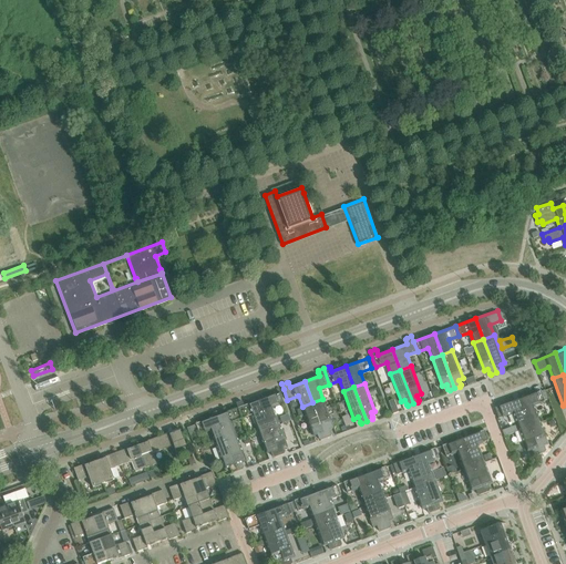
[(539,389),(518,397),(526,418),(537,414),(533,403),(544,399),(539,389)]
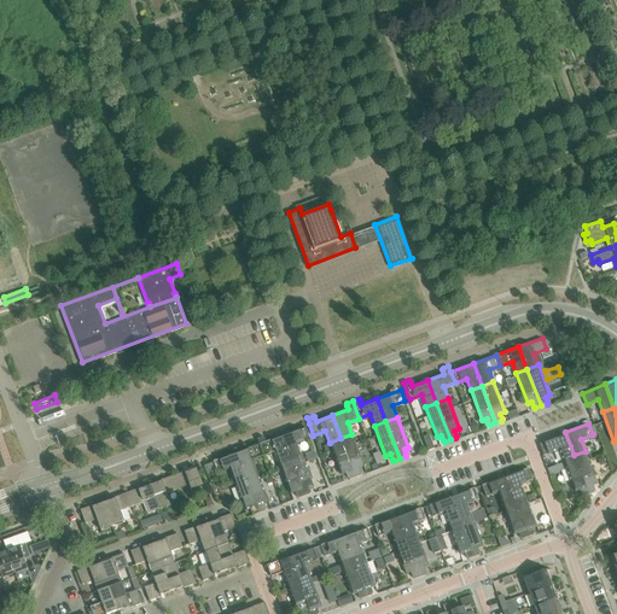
[(308,437),(304,426),(281,434),(290,457),(301,452),(297,440),(308,437)]
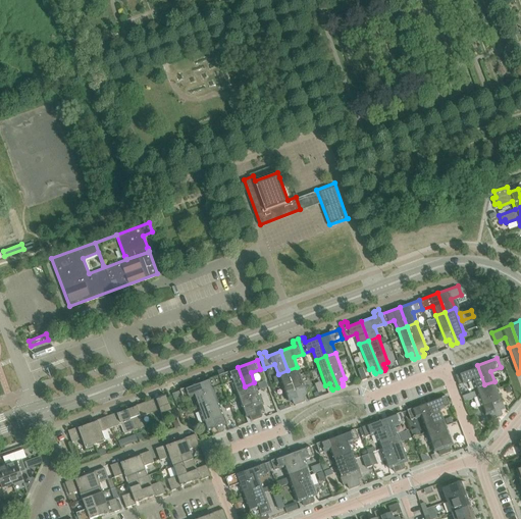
[(472,378),(475,388),(484,384),(477,365),(458,372),(460,378),(462,381),(472,378)]
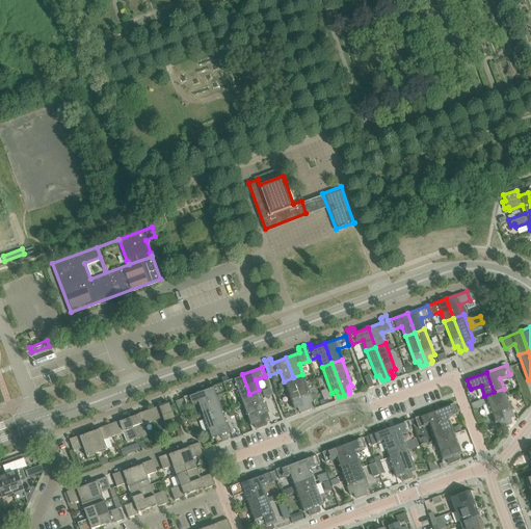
[(221,376),(222,381),(227,391),(236,387),(240,397),(249,394),(242,374),(229,379),(228,375),(226,374),(221,376)]
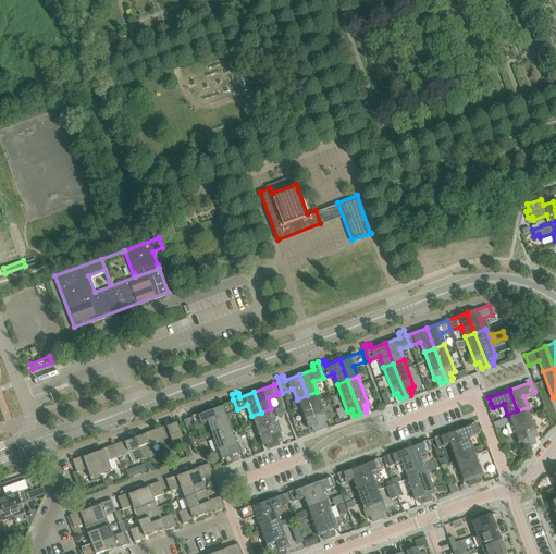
[(317,392),(307,395),(319,429),(324,427),(325,425),(323,420),(328,419),(317,392)]
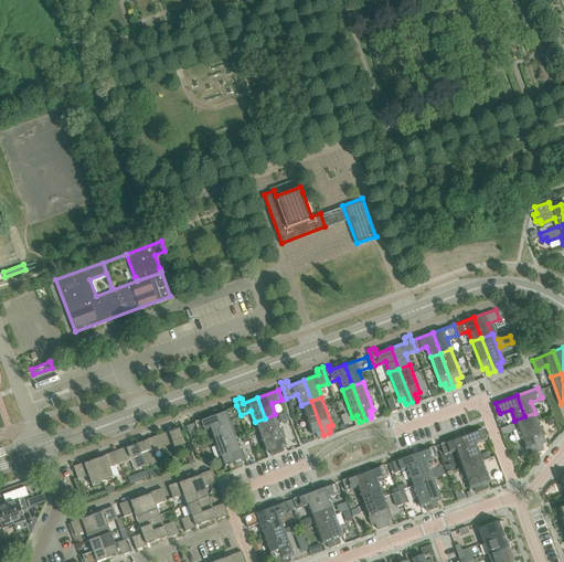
[(317,435),(319,436),(323,435),(311,401),(301,405),(295,407),(297,413),(304,411),(311,433),(316,431),(317,435)]
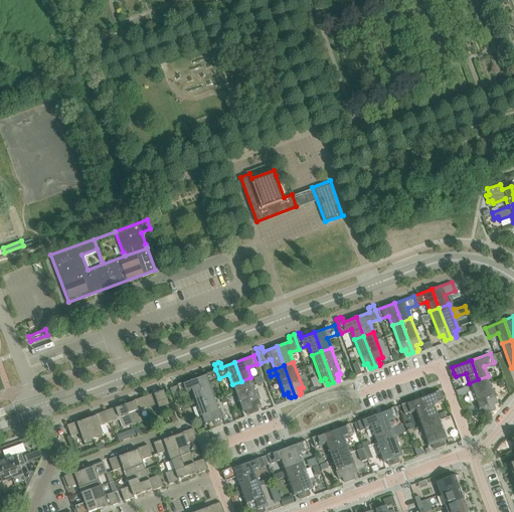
[(215,369),(197,376),(204,394),(213,391),(209,381),(219,378),(215,369)]
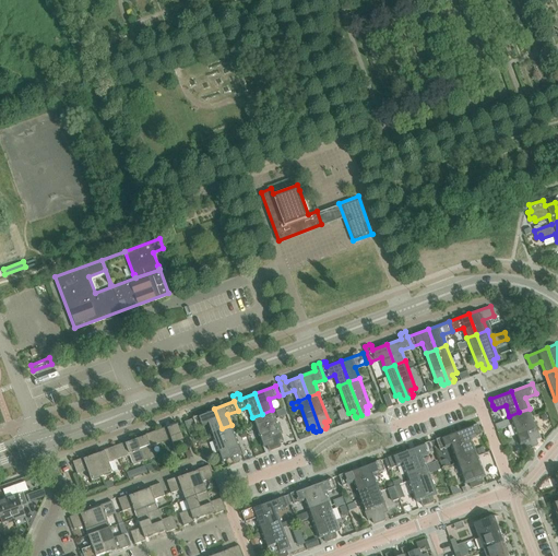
[(208,422),(211,433),(222,428),(214,409),(193,416),(197,426),(208,422)]
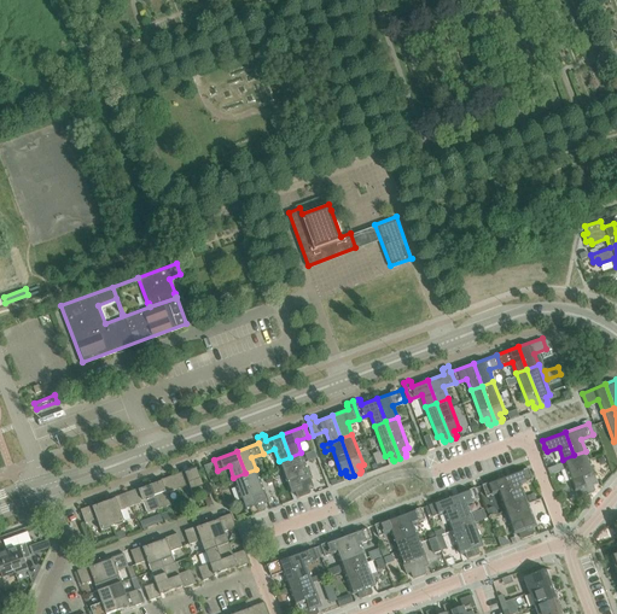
[(586,451),(574,455),(588,492),(593,490),(594,487),(592,483),(597,481),(586,451)]
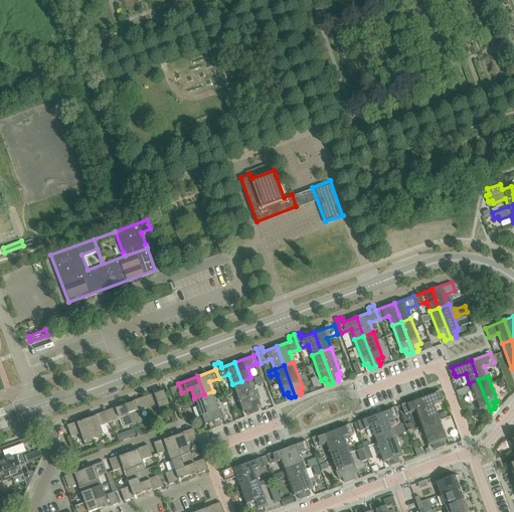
[(250,377),(241,381),(252,411),(258,410),(258,408),(257,404),(261,402),(250,377)]
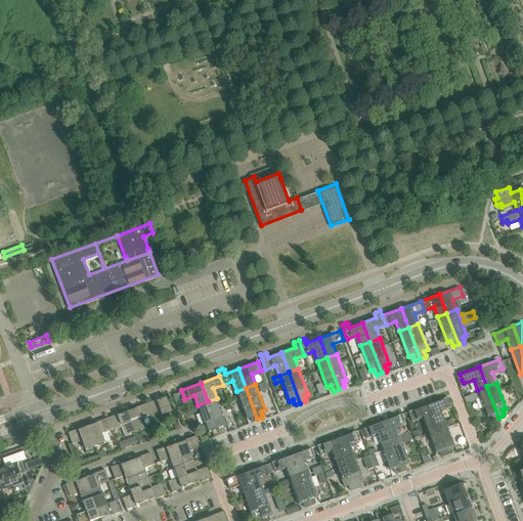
[(494,419),(498,418),(486,386),(477,390),(487,416),(490,414),(492,418),(494,419)]
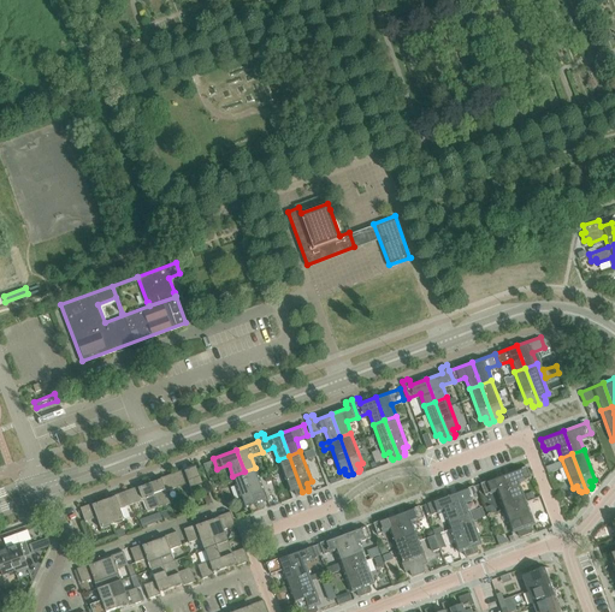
[(295,493),(297,494),(302,492),(289,456),(278,459),(289,489),(294,488),(295,493)]
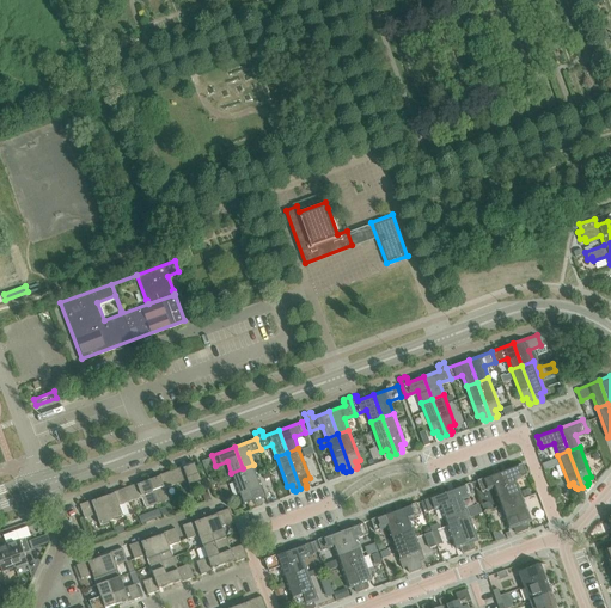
[(171,468),(176,483),(187,478),(191,490),(203,485),(195,461),(183,466),(183,465),(171,468)]
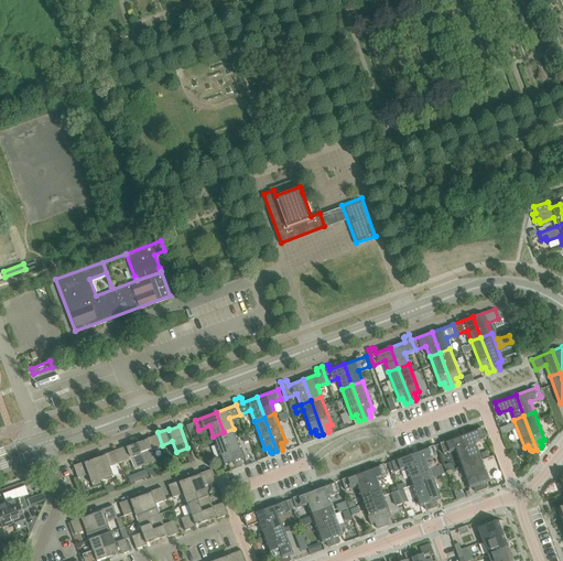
[(482,425),(461,433),(468,454),(479,451),(475,440),(486,437),(482,425)]
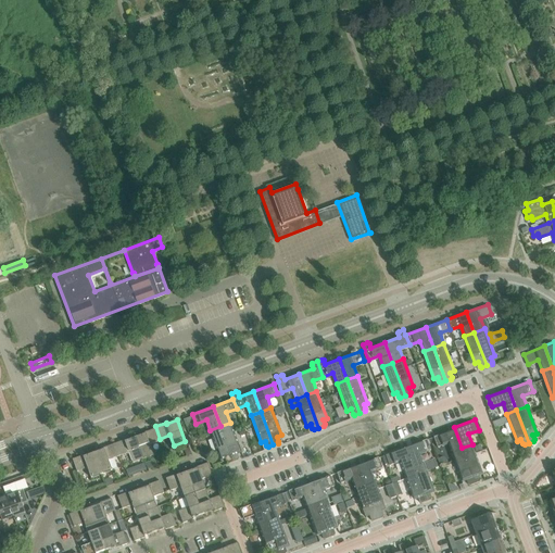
[(230,423),(221,426),(232,460),(237,459),(238,456),(236,452),(240,450),(230,423)]
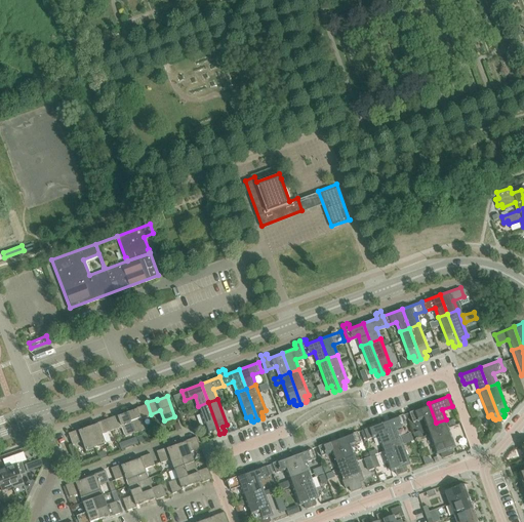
[(136,407),(127,411),(134,431),(145,428),(142,417),(151,414),(147,402),(136,406),(136,407)]
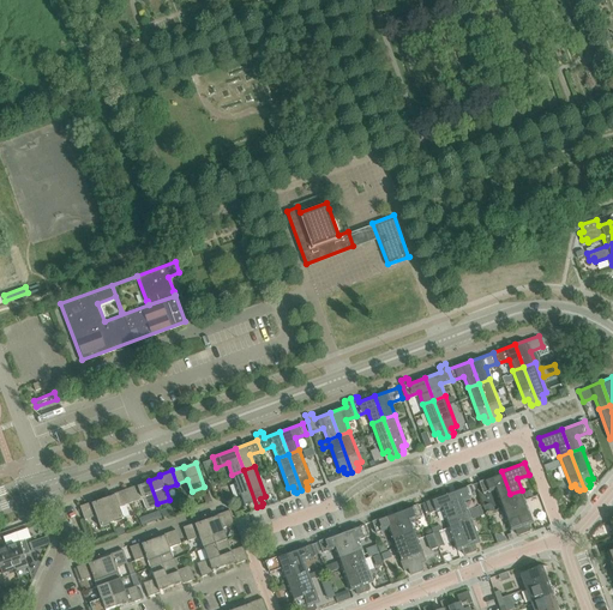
[(250,508),(252,509),(257,507),(244,470),(232,475),(242,505),(247,503),(250,508)]
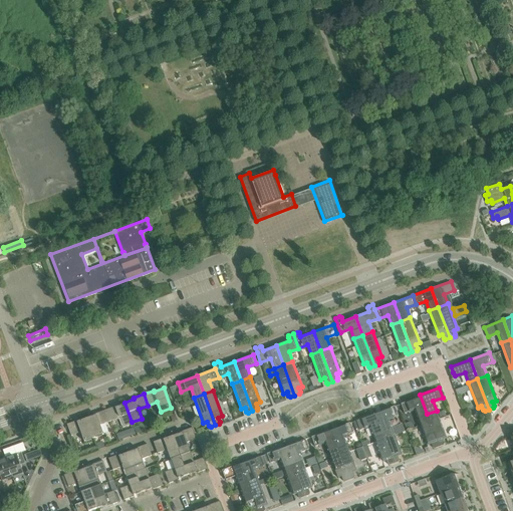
[(414,408),(418,418),(427,414),(420,395),(401,402),(405,412),(414,408)]
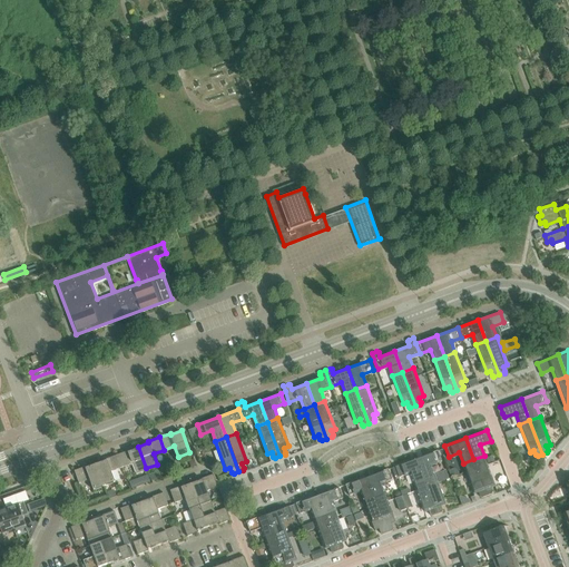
[(127,449),(117,452),(121,466),(131,461),(136,472),(146,468),(138,447),(128,450),(127,449)]
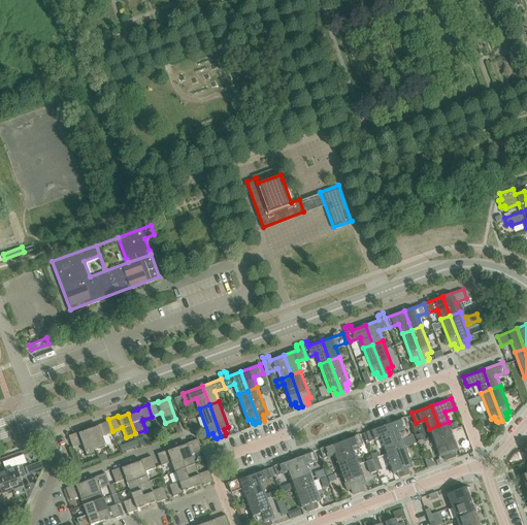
[(405,416),(386,423),(393,443),(402,438),(399,429),(408,425),(405,416)]
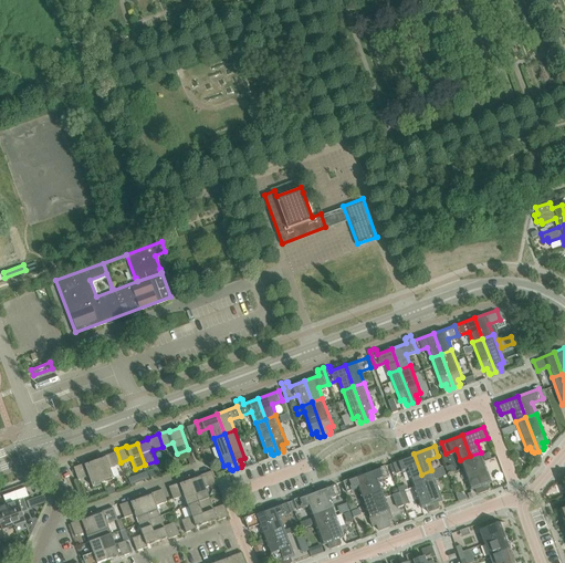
[(105,456),(95,459),(103,481),(114,477),(111,466),(121,462),(116,449),(105,454),(105,456)]
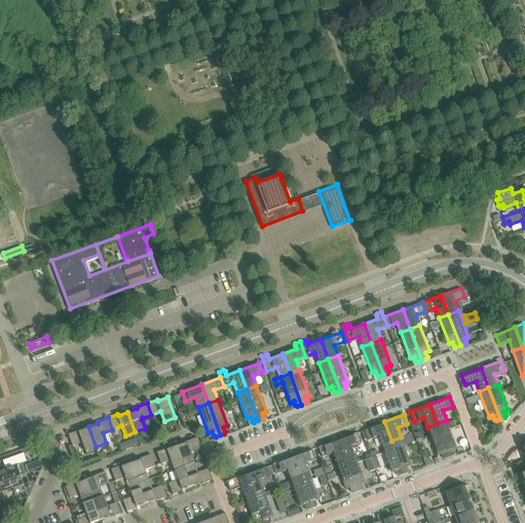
[(447,420),(437,423),(449,455),(453,453),(454,451),(452,447),(456,446),(447,420)]
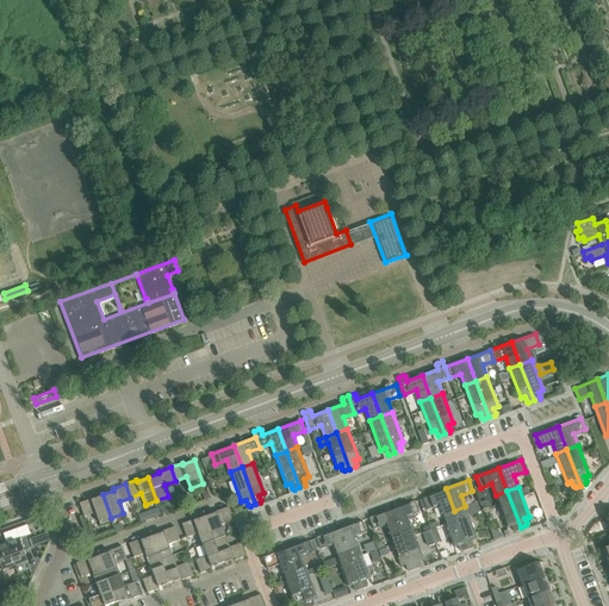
[(439,504),(442,514),(454,511),(446,488),(422,497),(427,508),(439,504)]
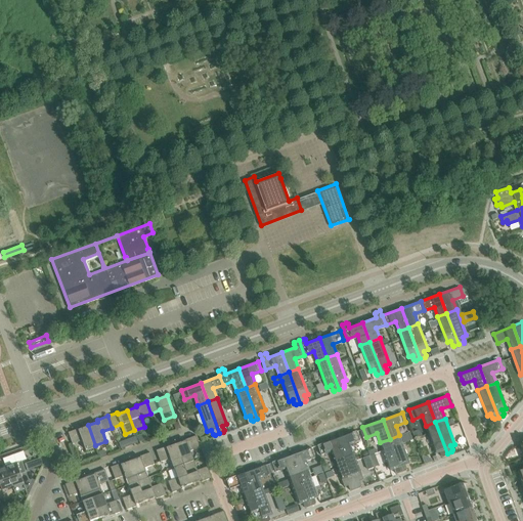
[(442,456),(447,453),(435,422),(426,426),(435,451),(439,450),(440,454),(442,456)]
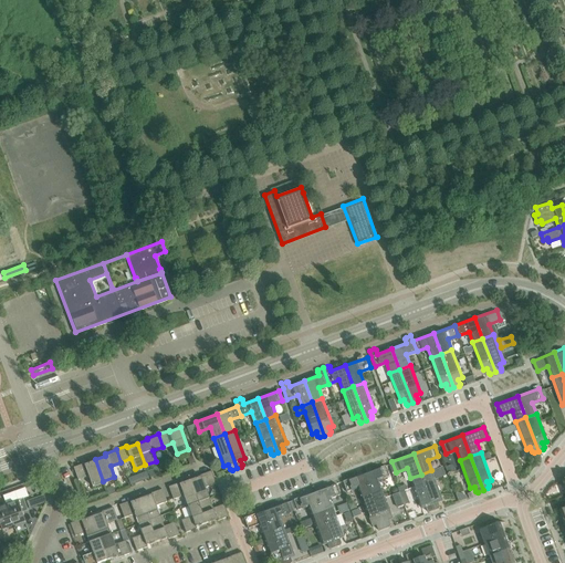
[(103,481),(95,459),(85,462),(84,461),(73,466),(77,478),(89,475),(92,485),(103,481)]
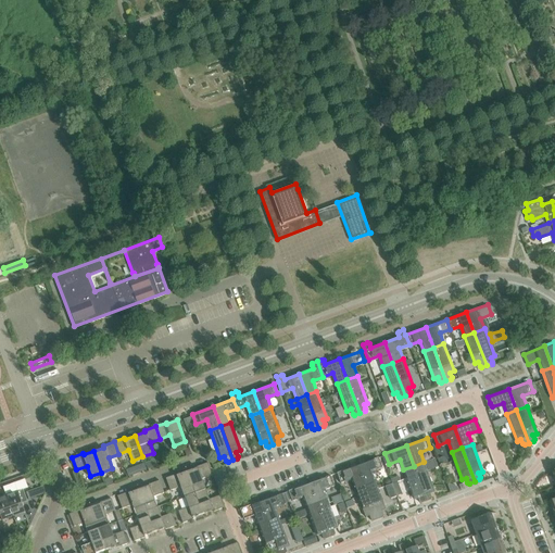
[(378,455),(357,464),(365,484),(376,480),(371,469),(382,466),(378,455)]
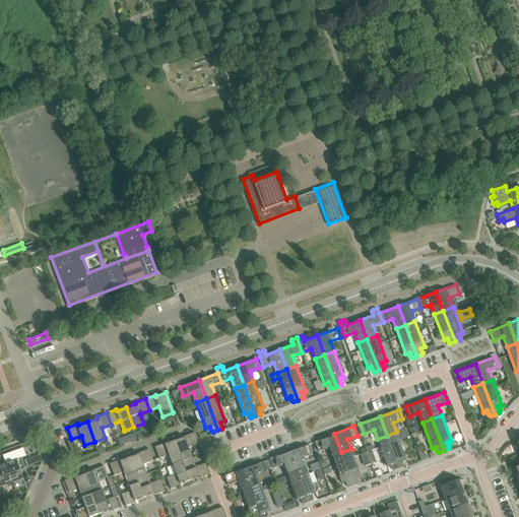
[(182,459),(192,455),(189,446),(198,442),(194,431),(184,434),(185,436),(175,439),(182,459)]
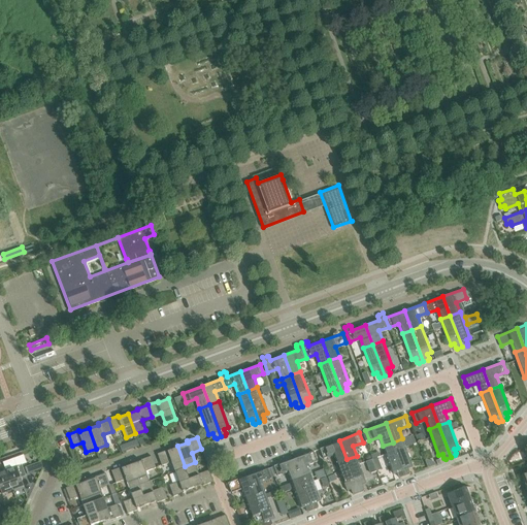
[(137,438),(121,441),(122,449),(138,445),(137,438)]
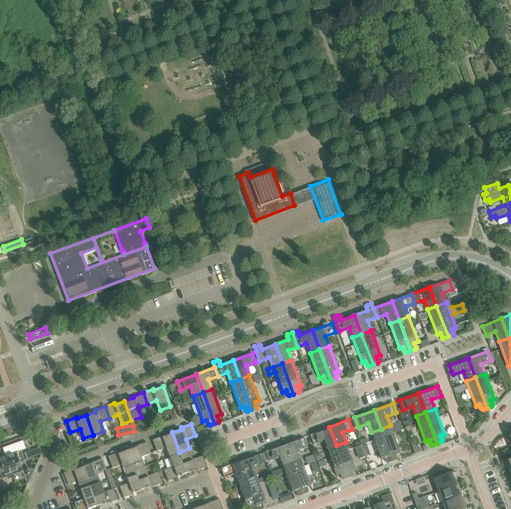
[(390,425),(381,429),(392,460),(397,458),(398,456),(396,452),(400,450),(390,425)]
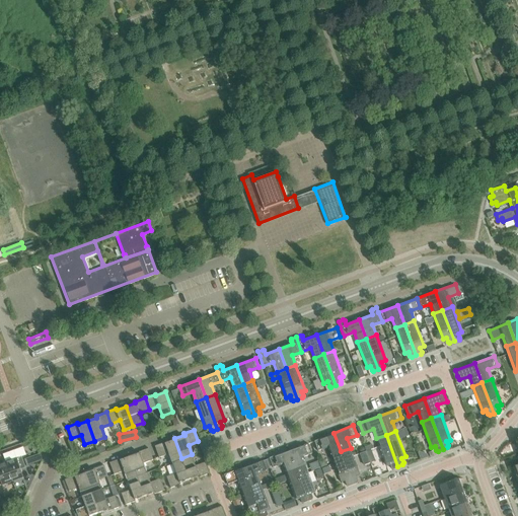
[(327,446),(330,455),(341,451),(334,433),(314,440),(318,449),(327,446)]
